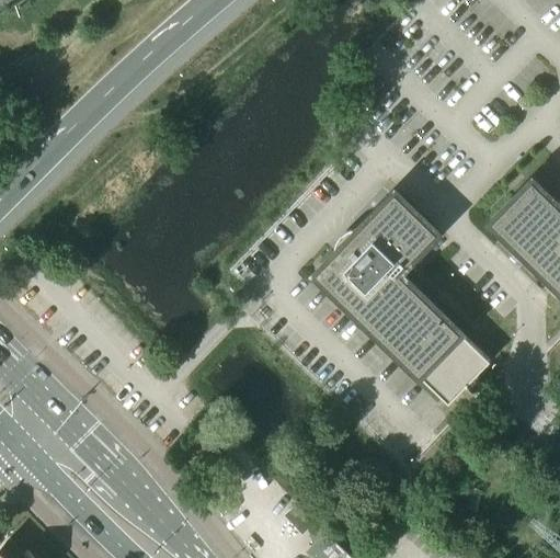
[(559,294),(559,212),(556,207),(532,183),(490,226),(559,294)]
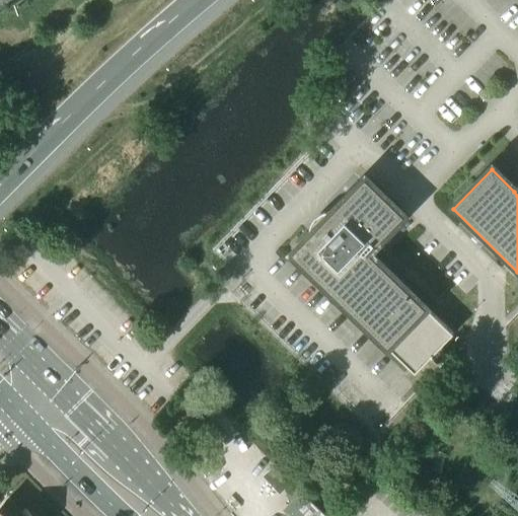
[(368,256),(404,220),(365,181),(331,215),(336,220),(328,228),(325,225),(318,232),(321,235),(313,243),(308,239),(291,258),(414,377),(452,338),(368,256)]
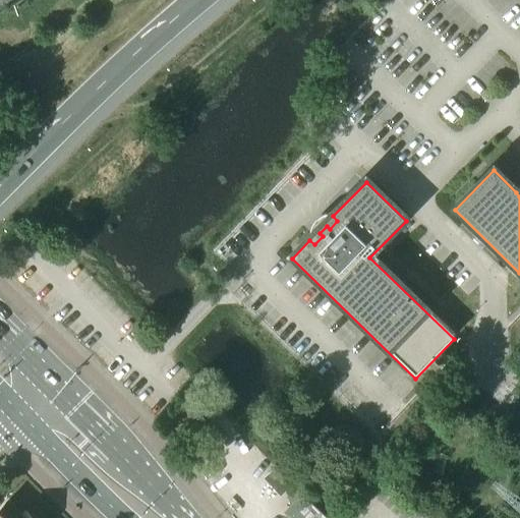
[(361,497),(350,508),(358,515),(369,504),(361,497)]
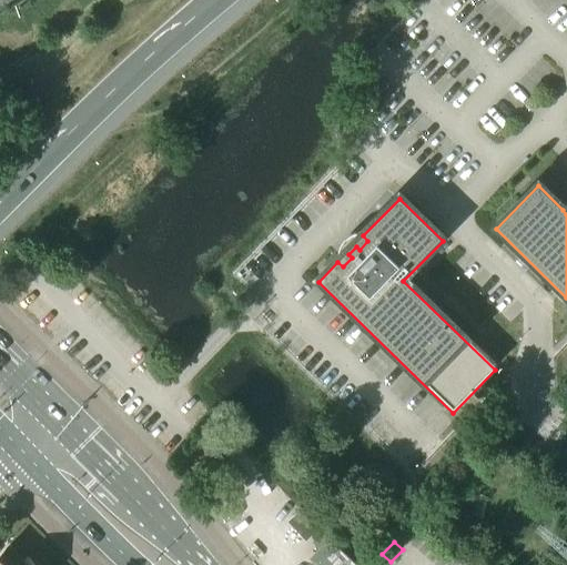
[(352,564),(327,543),(324,546),(310,562),(312,564),(352,564)]
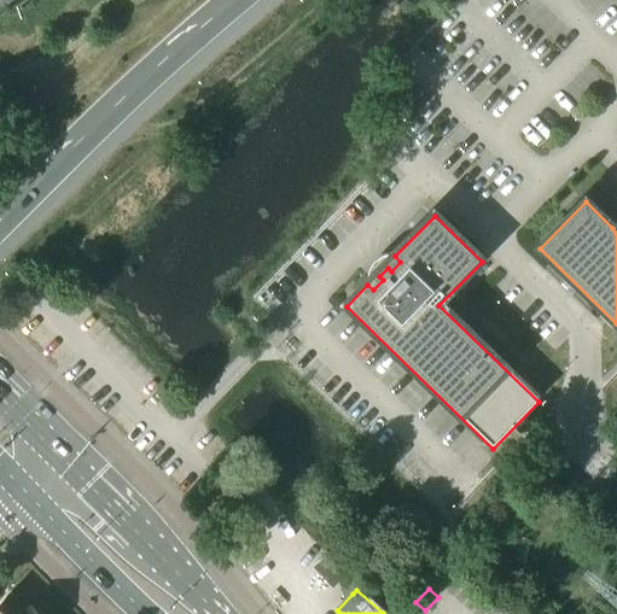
[(33,613),(31,612),(30,613),(22,613),(9,602),(0,612),(0,613),(33,613)]
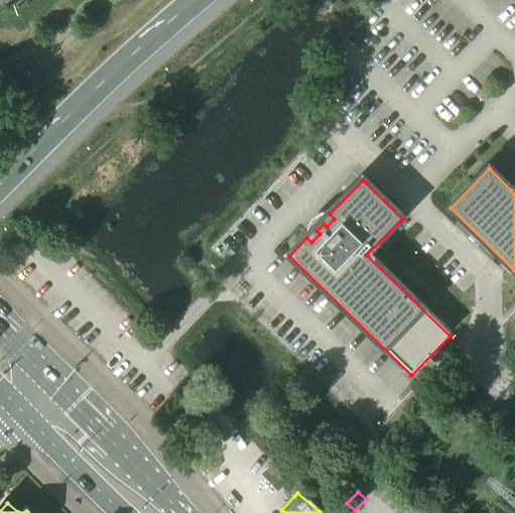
All buildings are outlined.
